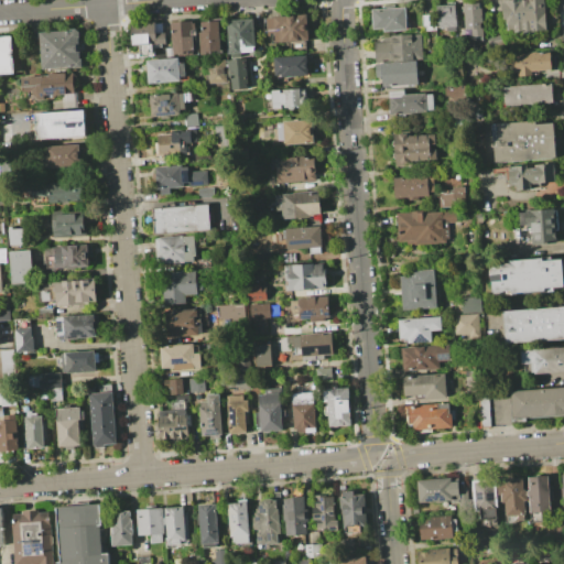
[(503,0),(545,0),(548,30),(535,31),(535,32),(519,33),(519,32),(506,33),(505,19),(502,19),(501,3),(503,3),(503,0)]
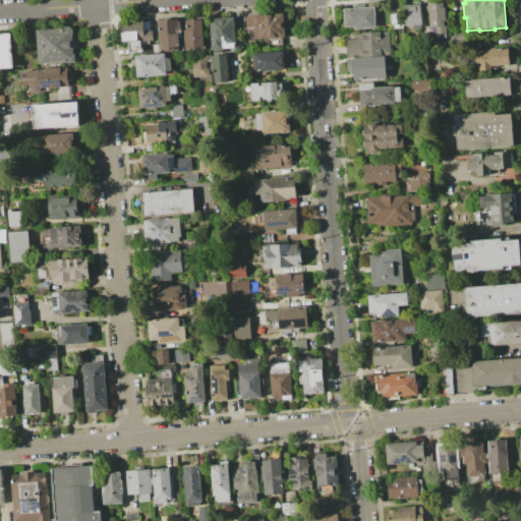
[(428,3),(445,2),(447,34),(437,35),(437,27),(430,27),(429,12),(426,12),(425,6),(428,6),(428,3)]
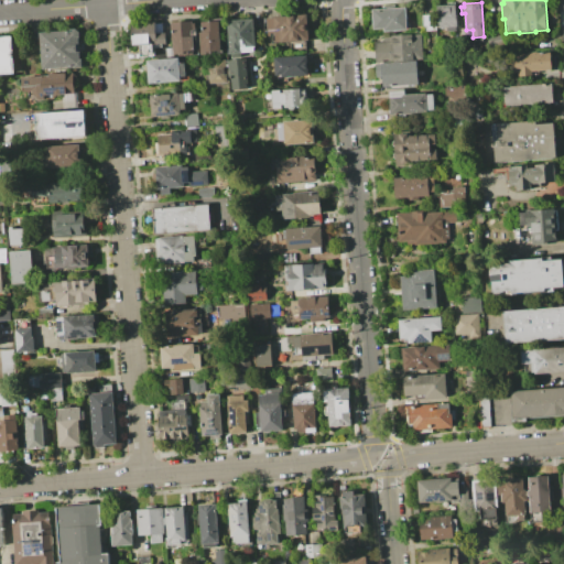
[(440,28),(437,6),(443,6),(443,8),(451,8),(451,4),(456,4),(457,26),(456,26),(456,31),(448,31),(448,26),(440,28)]
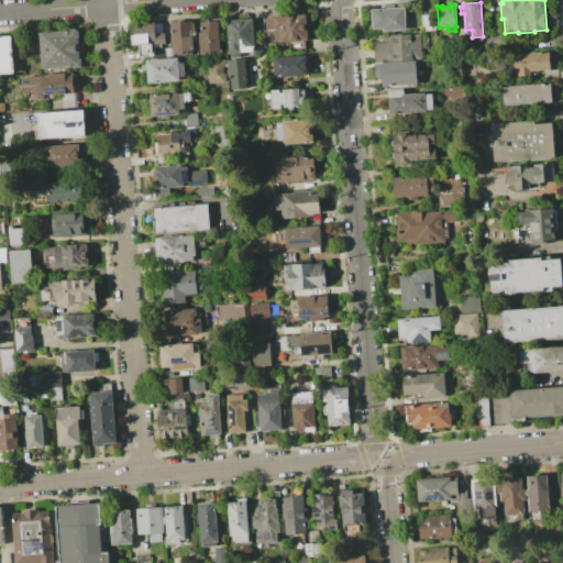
[(372,9),(405,8),(406,31),(384,32),(384,29),(373,29),(372,9)]
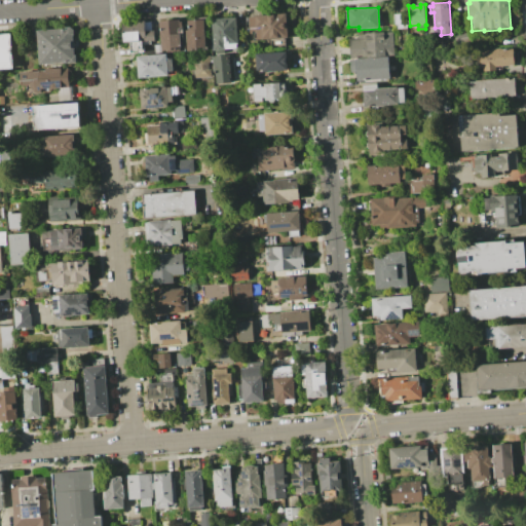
[(255,16),(286,13),(288,37),(257,40),(256,27),(250,28),(249,17),(255,16)]
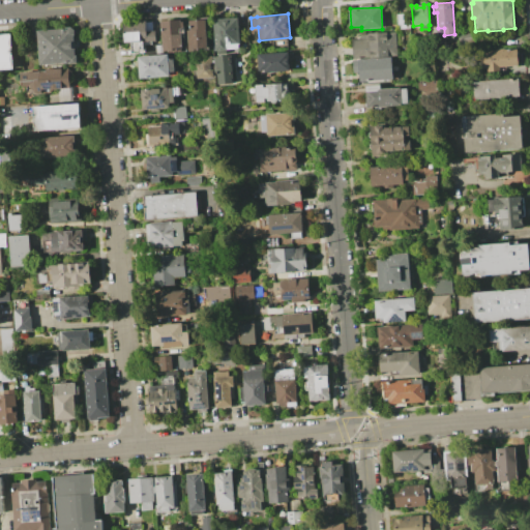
[(398,15),(409,13),(410,29),(398,29),(398,15)]
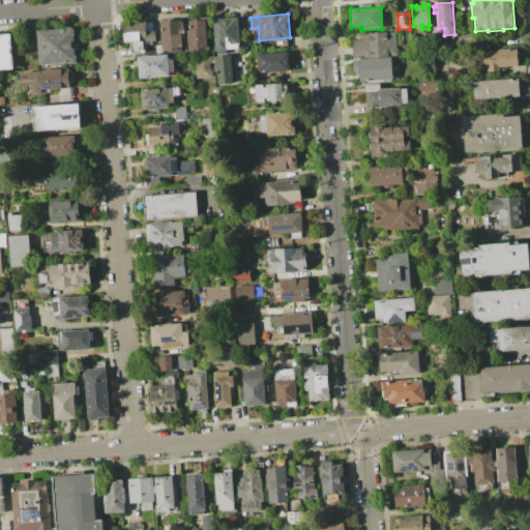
[(213,20),(224,19),(224,21),(229,21),(229,18),(238,18),(240,49),(228,50),(228,51),(216,52),(213,20)]
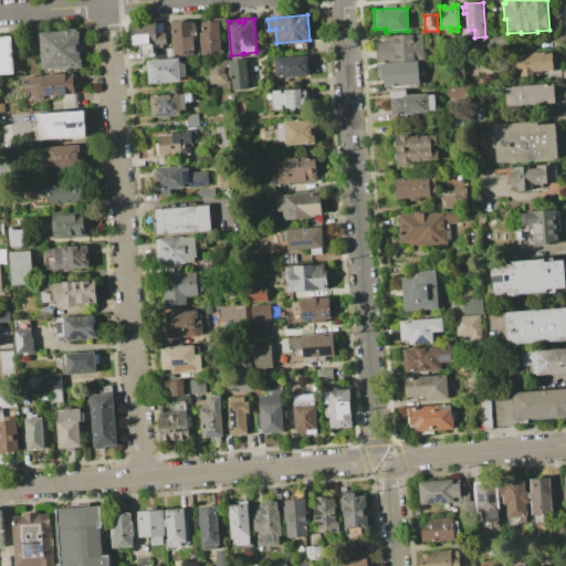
[(173,22),(194,20),(194,23),(197,23),(199,49),(196,49),(196,52),(175,54),(173,22)]
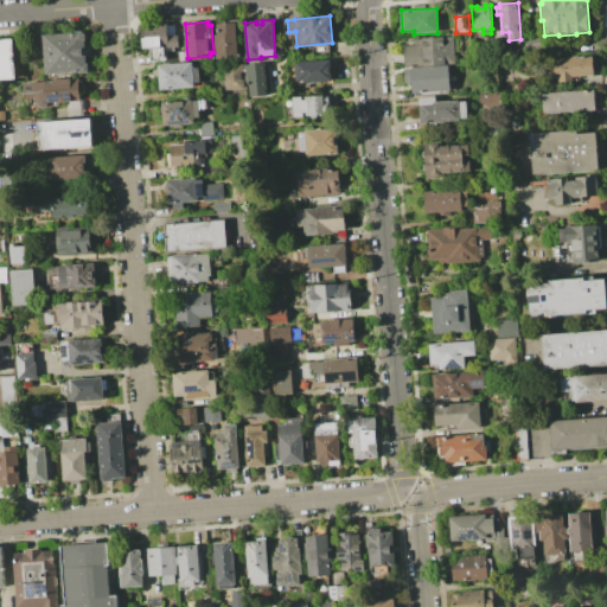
[(217,59),(215,34),(219,33),(219,24),(235,23),(238,57),(217,59)]
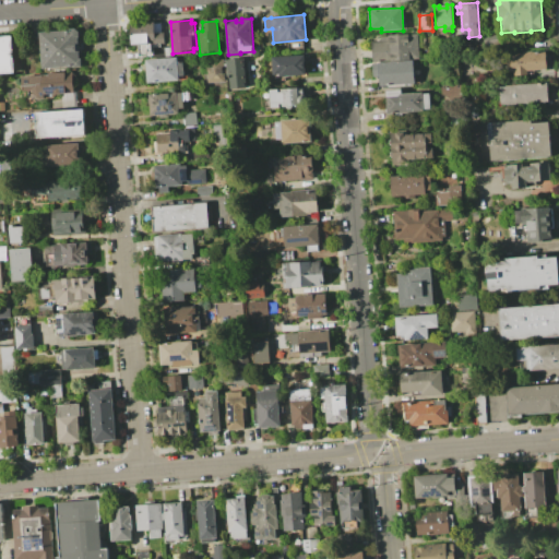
[(130,24),(154,22),(154,23),(161,23),(162,32),(164,32),(165,44),(131,46),(130,24)]
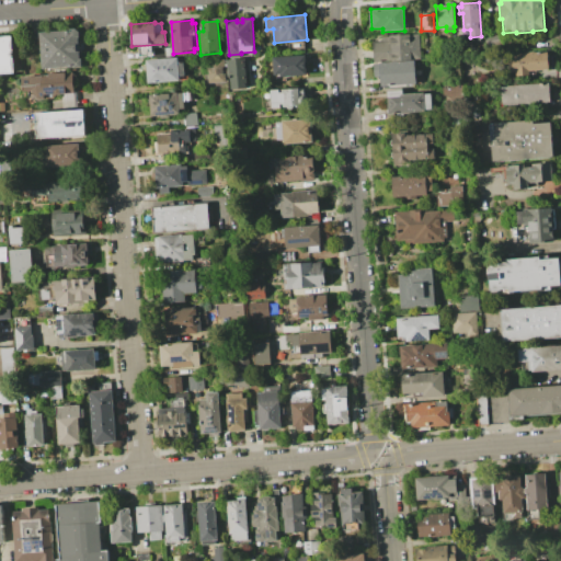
[(39,33),(68,32),(70,29),(75,29),(78,31),(79,31),(80,59),(81,60),(81,68),(73,68),(73,67),(42,69),(39,33)]
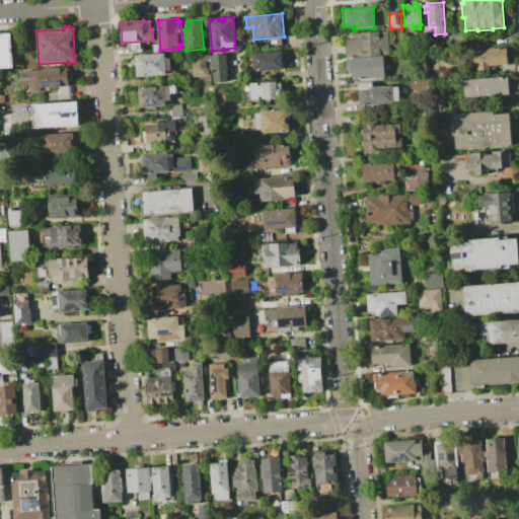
[(388,32),(389,55),(383,55),(384,78),(353,80),(352,57),(346,57),(345,39),(354,39),(354,34),(360,33),(360,32),(379,31),(379,32),(388,32)]
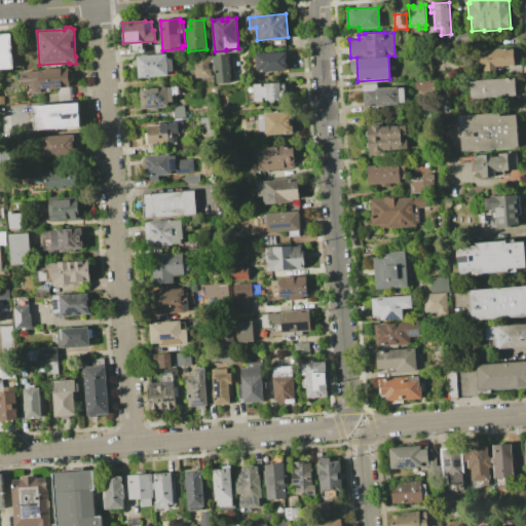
[(0,33),(12,33),(14,68),(0,69),(0,33)]
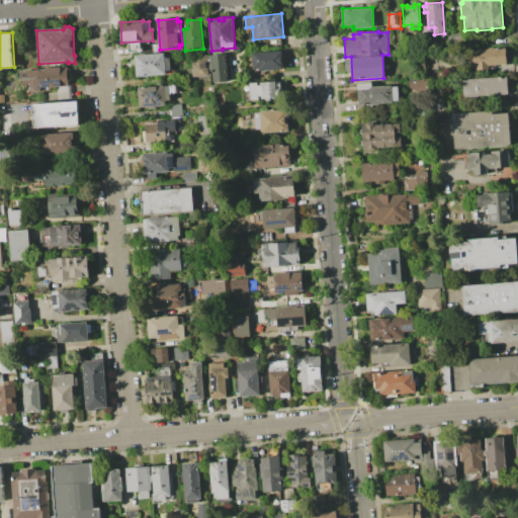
[(148,45),(158,44),(159,52),(148,53),(148,45)]
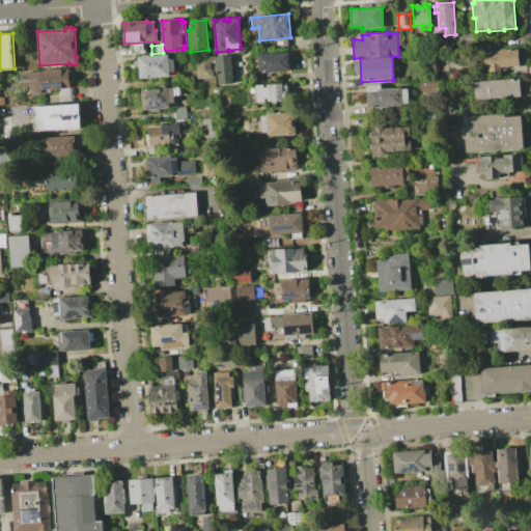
[(481,51),(519,49),(520,65),(502,67),(502,73),(488,74),(488,68),(482,68),(481,51)]
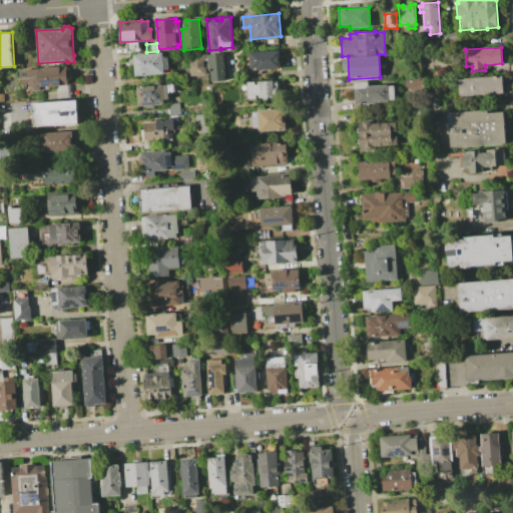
[(249,53),(279,50),(281,68),(255,70),(255,68),(250,69),(249,53)]
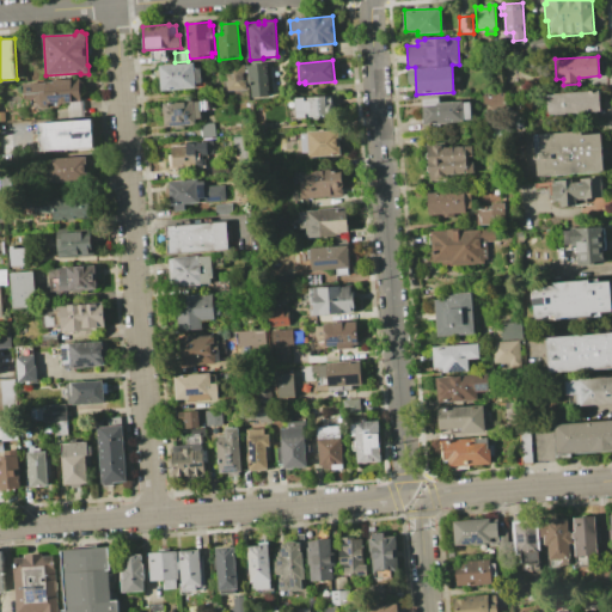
[(159,66),(195,62),(195,68),(201,68),(202,83),(196,84),(196,87),(161,91),(159,66)]
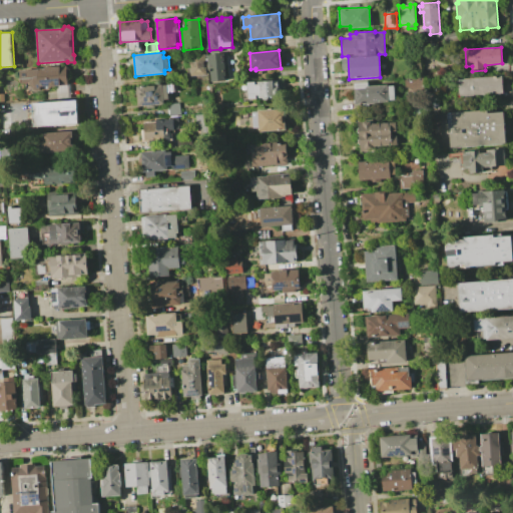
[(184,55),(223,53),(225,81),(211,82),(211,71),(207,72),(207,75),(190,76),(189,71),(185,71),(184,55)]
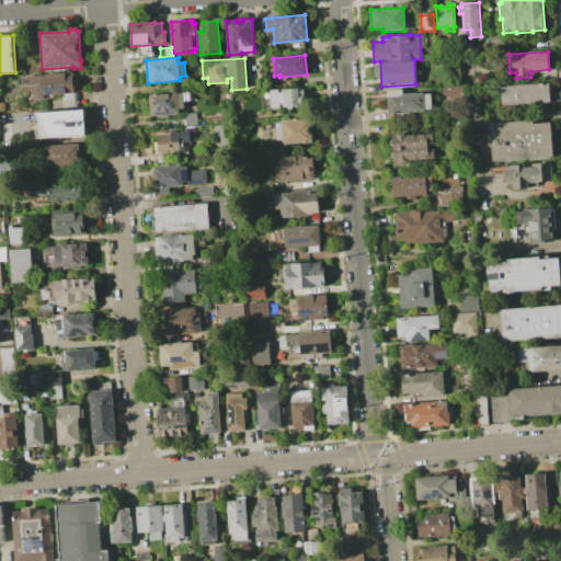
[(49,72),(66,71),(66,81),(49,81),(49,72)]
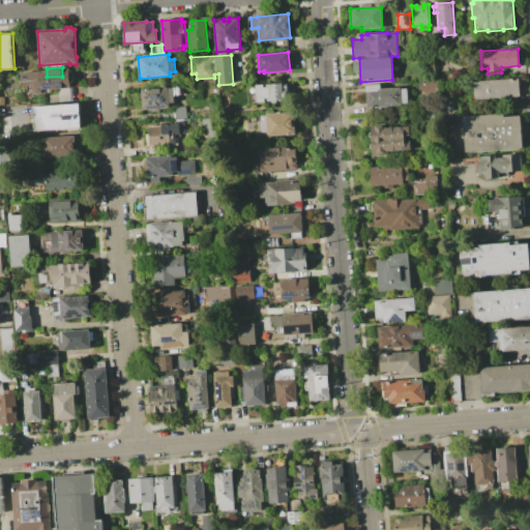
[(20,72),(39,71),(39,80),(68,78),(69,89),(50,90),(50,92),(36,93),(35,84),(23,85),(23,81),(21,81),(20,72)]
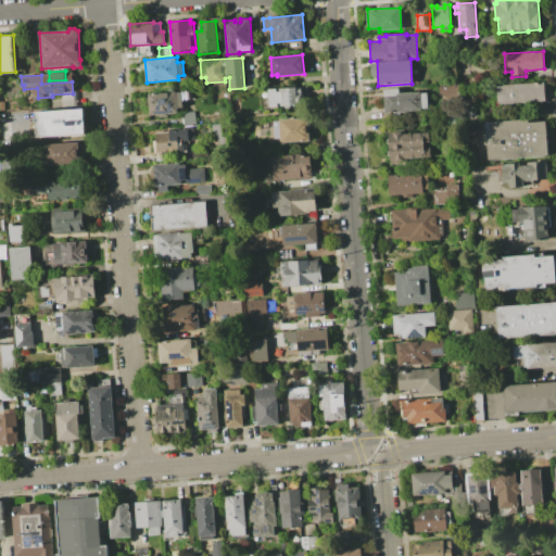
[(496,86),(544,83),(546,102),(498,105),(496,86)]
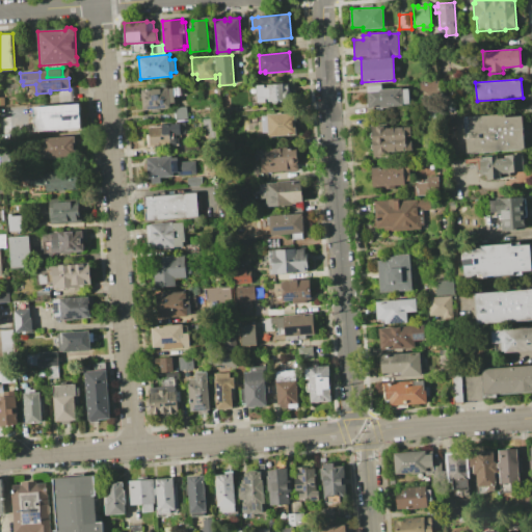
[(420,80),(431,80),(432,96),(420,96),(420,80)]
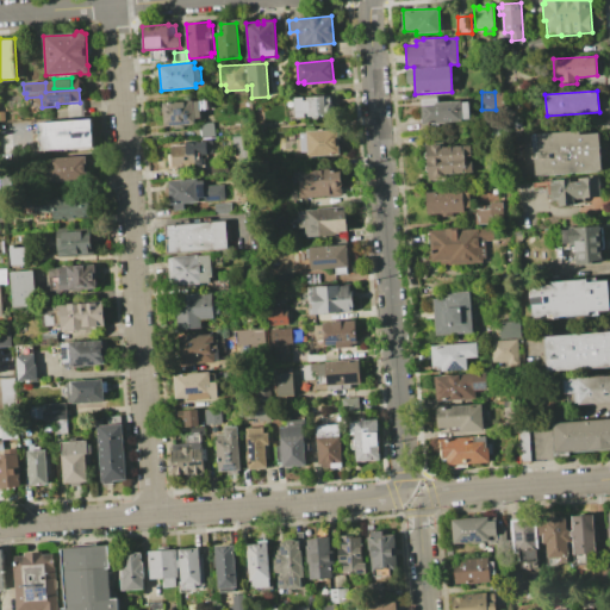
[(294,98),(329,95),(330,114),(324,114),(325,118),(310,119),(310,116),(296,117),(294,98)]
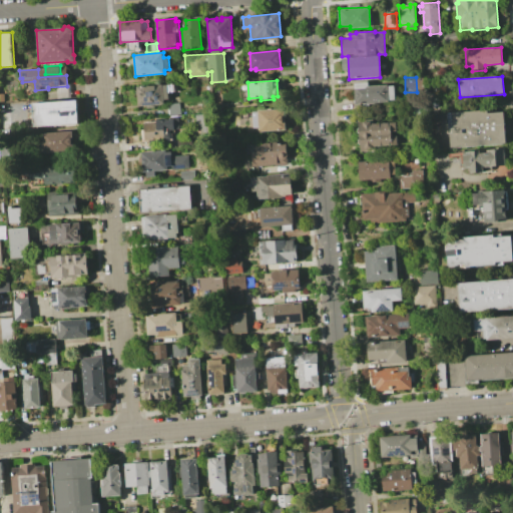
[(356,104),(354,83),(369,82),(369,85),(388,84),(388,86),(395,86),(396,98),(389,99),(389,102),(356,104)]
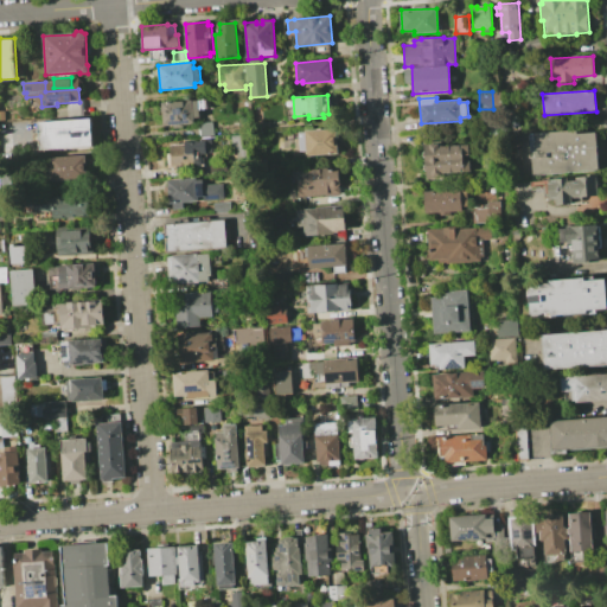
[(161,103),(193,101),(206,100),(206,109),(200,109),(200,117),(195,117),(195,123),(183,123),(184,127),(174,128),(173,125),(164,126),(161,103)]
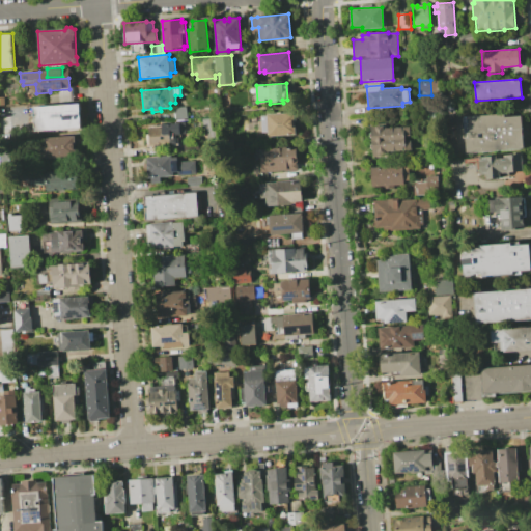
[(441,100),(454,100),(454,113),(441,113),(441,100)]
